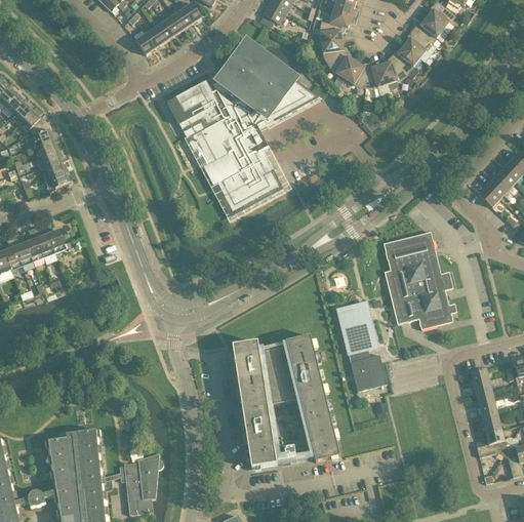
[(98,0),(111,11),(117,4),(121,8),(123,6),(117,0),(98,0)]
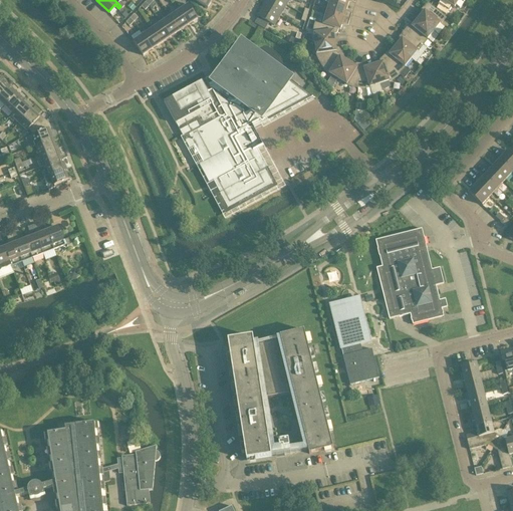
[(263,0),(262,3),(279,13),(286,2),(282,0),(263,0)]
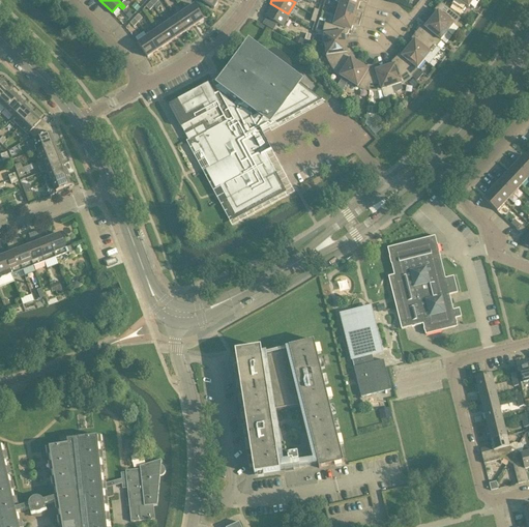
[(335,10),(359,18),(361,11),(355,10),(357,4),(343,0),(340,0),(335,10)]
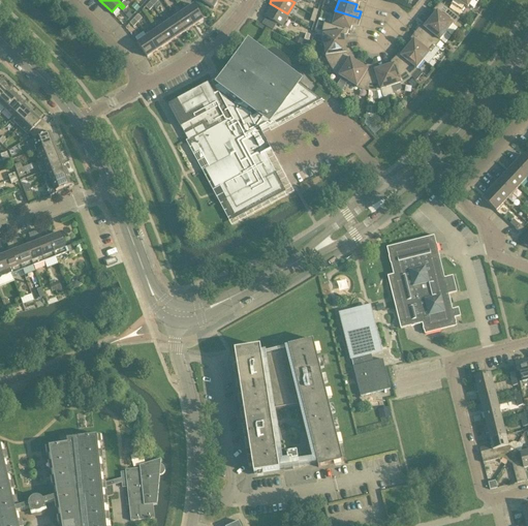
[(435,9),(430,17),(445,30),(453,22),(458,16),(438,0),(432,7),(435,9)]
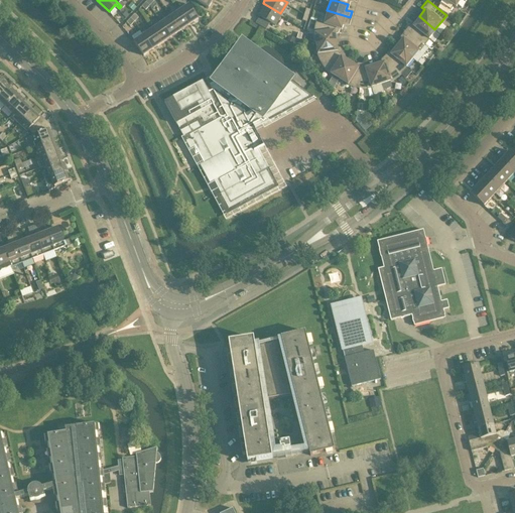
[(464,1),(463,0),(439,0),(438,1),(449,8),(453,4),(455,6),(457,3),(461,6),(464,1)]
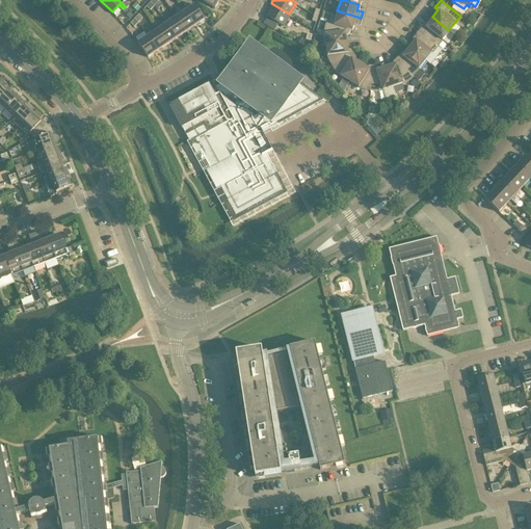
[(184,8),(194,24),(204,17),(193,2),(184,8)]
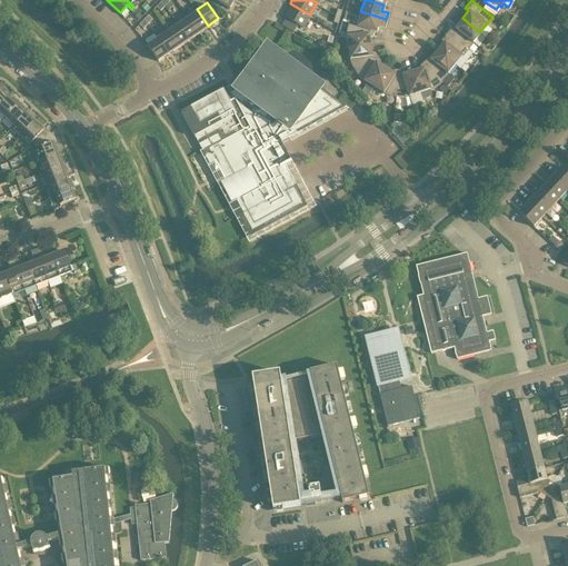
[(309,15),(290,3),(284,15),(302,26),(309,15)]
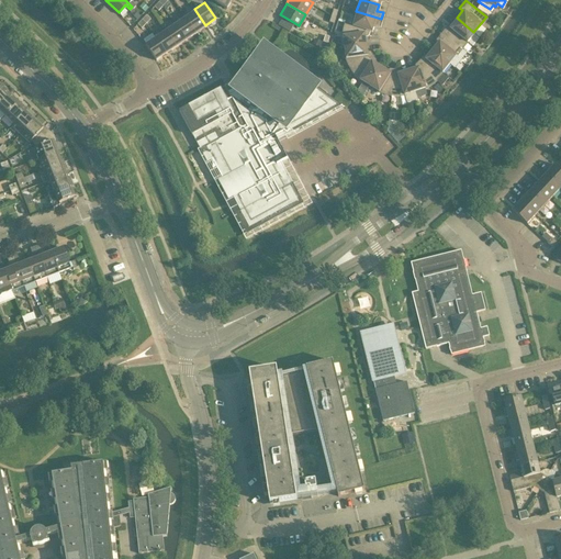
[(205,25),(194,9),(184,15),(195,32),(205,25)]
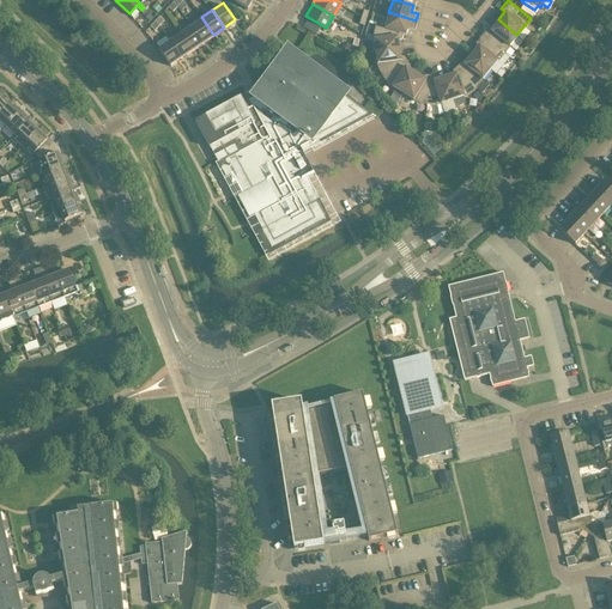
[(414,28),(416,20),(388,12),(385,25),(403,31),(403,32),(405,32),(407,25),(414,28)]
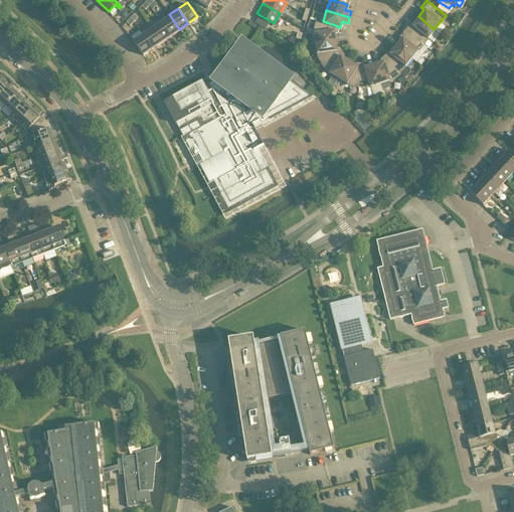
[(179,29),(169,14),(160,21),(170,35),(179,29)]
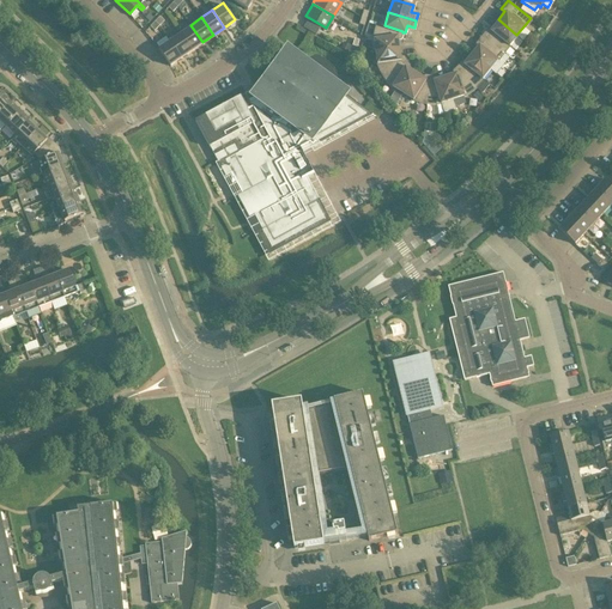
[(482,34),(504,52),(509,44),(516,35),(498,19),(491,26),(489,24),(482,34)]
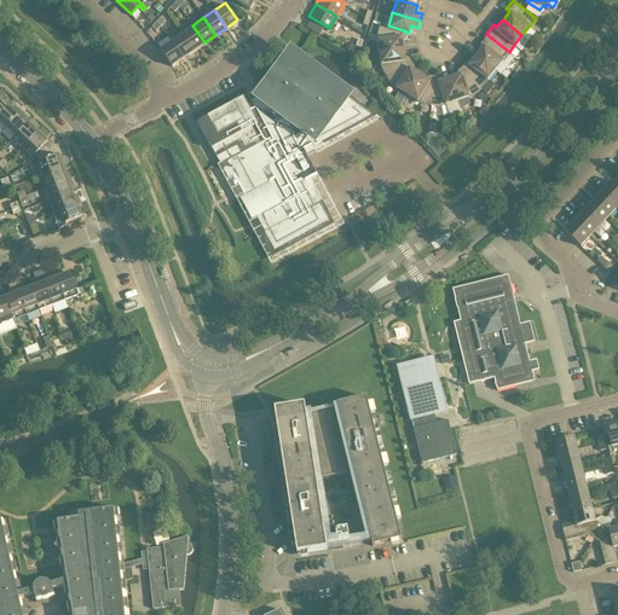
[(376,38),(379,50),(403,46),(402,39),(405,38),(406,33),(406,32),(388,25),(379,23),(377,28),(376,33),(375,38),(376,38)]
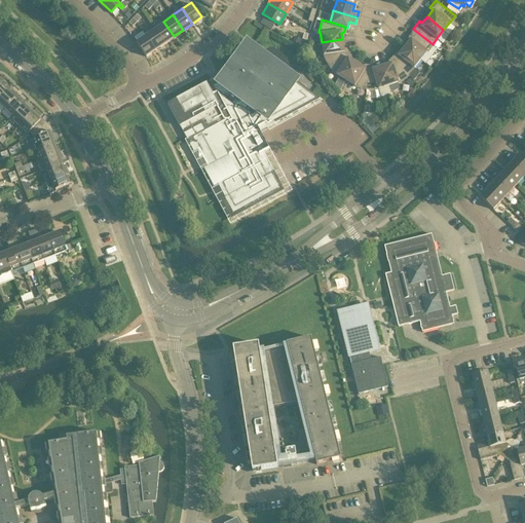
[(174,36),(163,22),(154,28),(164,42),(174,36)]
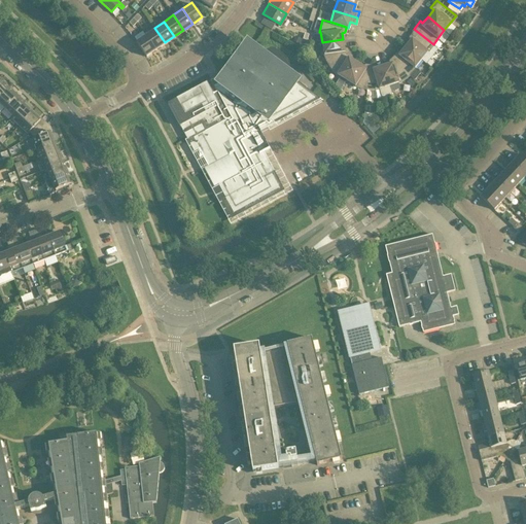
[(165,42),(154,28),(145,34),(155,48),(165,42)]
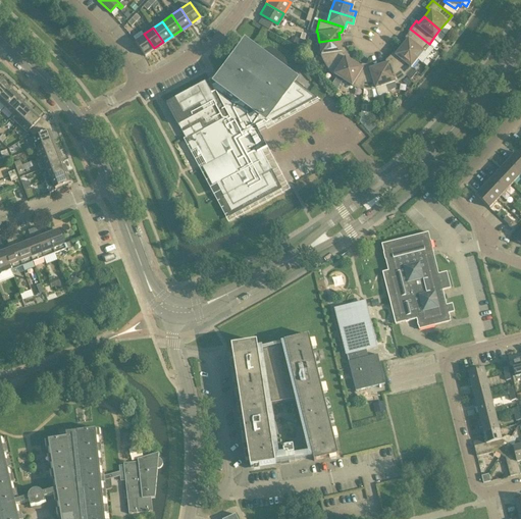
[(401,45),(416,57),(423,49),(424,50),(429,44),(410,29),(404,36),(406,38),(401,45)]
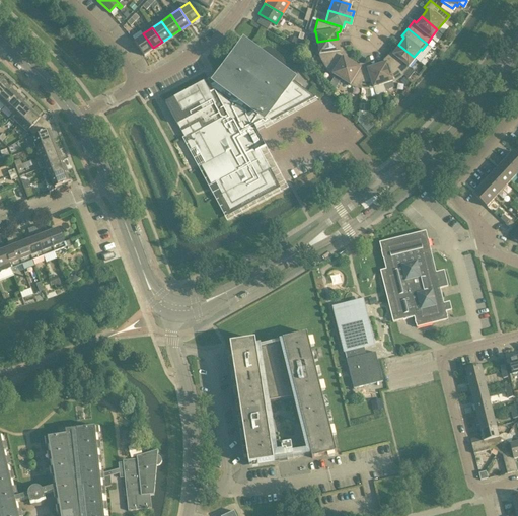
[(153,48),(143,33),(134,40),(143,54),(153,48)]
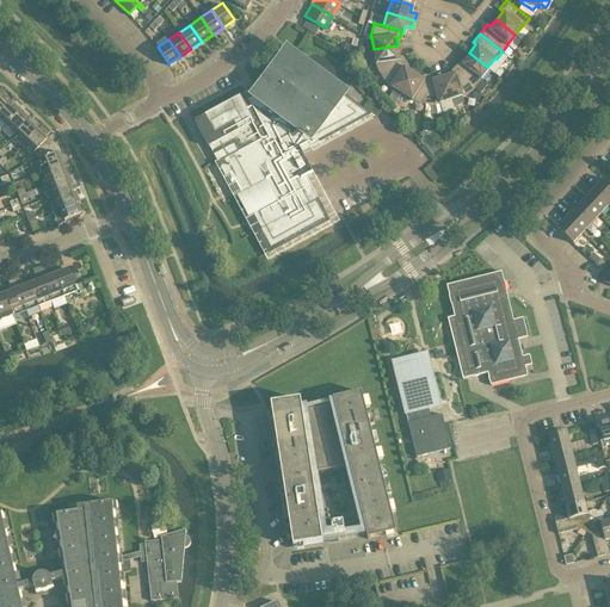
[(349,43),(342,39),(338,45),(345,50),(349,43)]
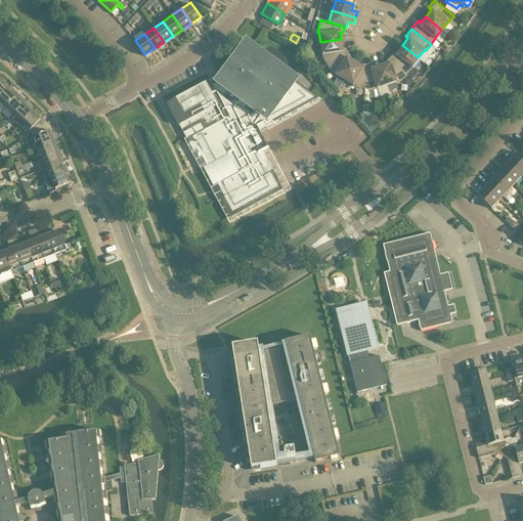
[(341,39),(320,42),(321,52),(320,52),(322,57),(323,60),(327,63),(347,50),(345,46),(342,46),(341,39)]
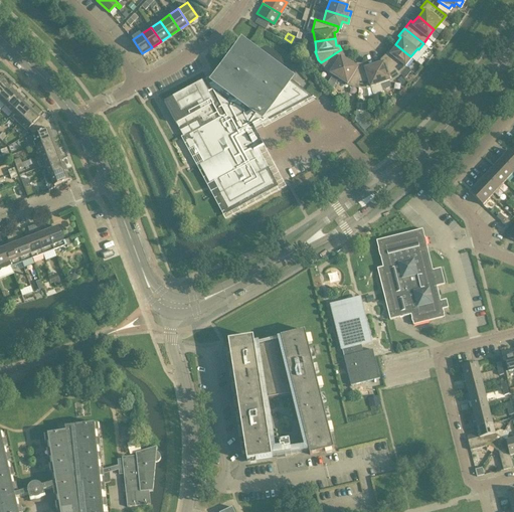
[(203,77),(163,100),(175,122),(176,122),(179,129),(182,133),(189,146),(194,143),(203,160),(199,163),(208,180),(212,178),(219,190),(215,192),(225,212),(277,184),(257,146),(263,143),(254,129),(253,127),(312,95),(305,89),(282,71),(285,67),(285,66),(285,65),(283,61),(282,58),(280,55),(277,52),(274,50),(272,47),(268,46),(265,44),(262,43),(260,42),(258,42),(257,42),(253,42),(251,41),(251,42),(247,46),(242,42),(241,42),(216,76),(214,78),(215,79),(216,84),(218,92),(214,94),(205,76),(203,77)]
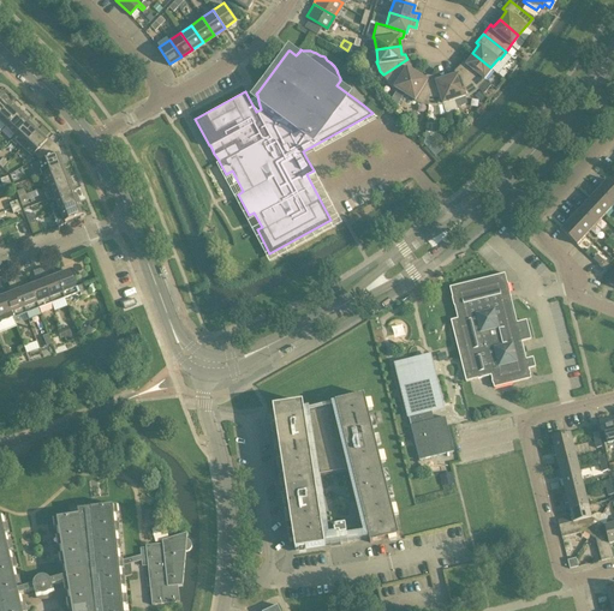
[(457,65),(477,87),(484,78),(483,77),(490,67),(472,53),(466,60),(463,58),(457,65)]
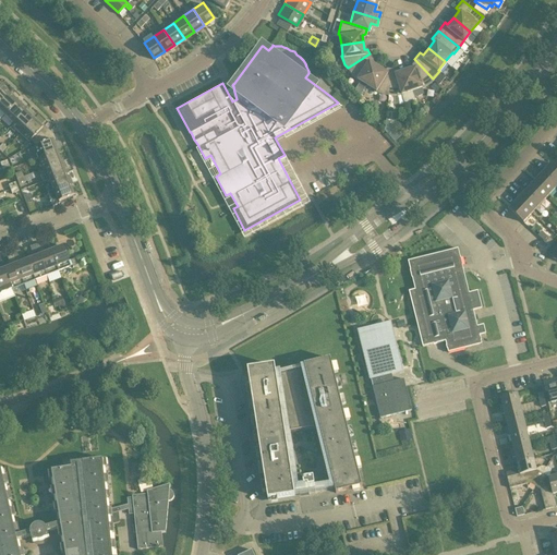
[(370,53),(348,68),(350,72),(352,75),(355,79),(356,77),(366,83),(377,64),(372,61),(373,58),(370,53)]
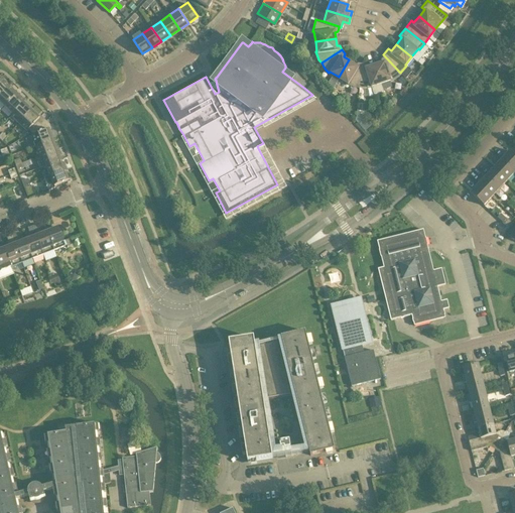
[(374,62),(380,82),(390,79),(390,80),(394,78),(397,76),(400,73),(383,54),(380,57),(380,60),(374,62)]
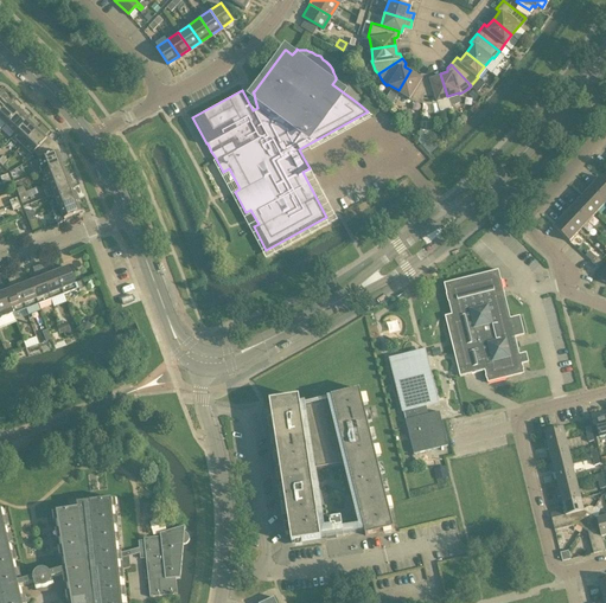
[(410,70),(399,90),(408,97),(408,98),(413,100),(416,101),(422,102),(426,72),(420,72),(418,75),(410,70)]
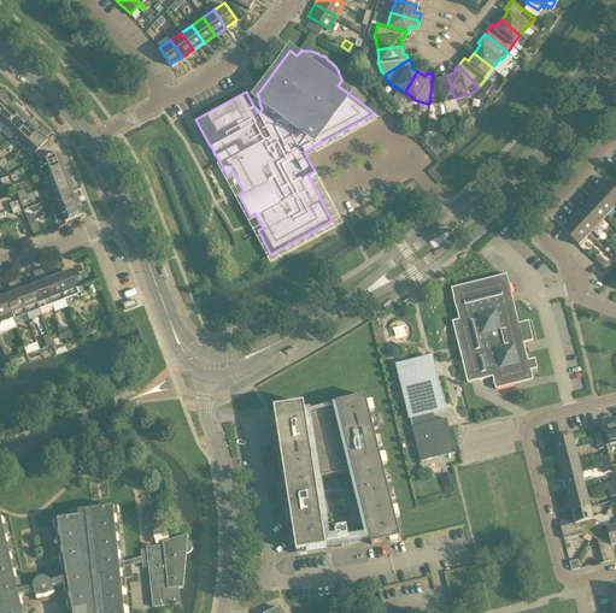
[(433,74),(429,104),(434,104),(438,104),(444,104),(443,101),(455,98),(447,75),(440,77),(438,74),(433,74)]
